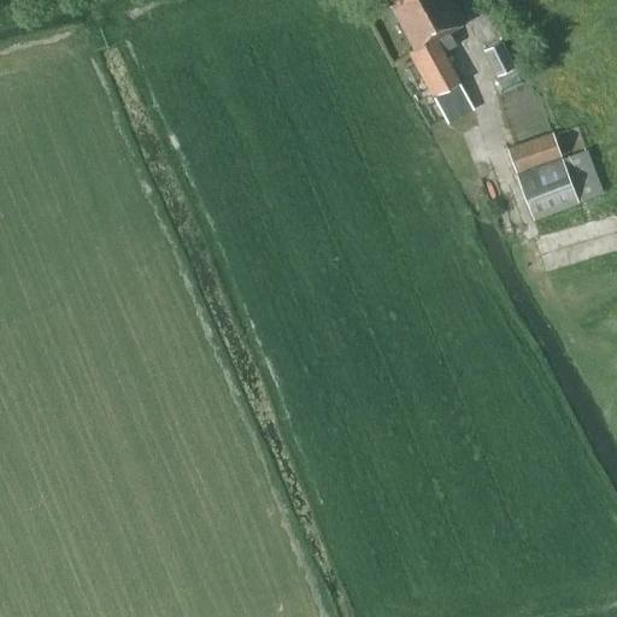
[(394,0),(389,3),(412,46),(407,50),(445,121),(471,107),(441,50),(456,42),(448,29),(465,21),(454,0),(394,0)]
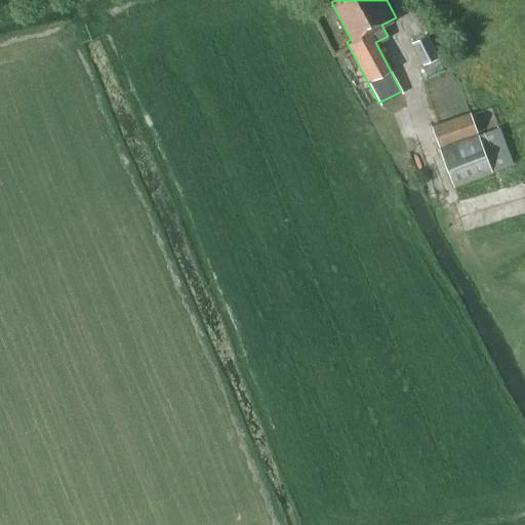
[(422,65),(438,56),(427,34),(411,41),(422,65)]
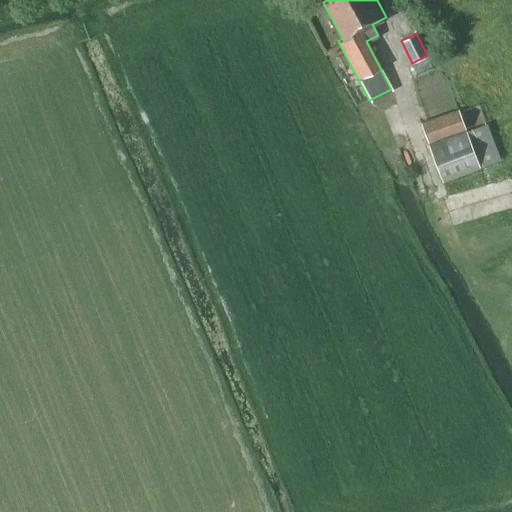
[(339,66),(347,62),(343,54),(335,58),(339,66)]
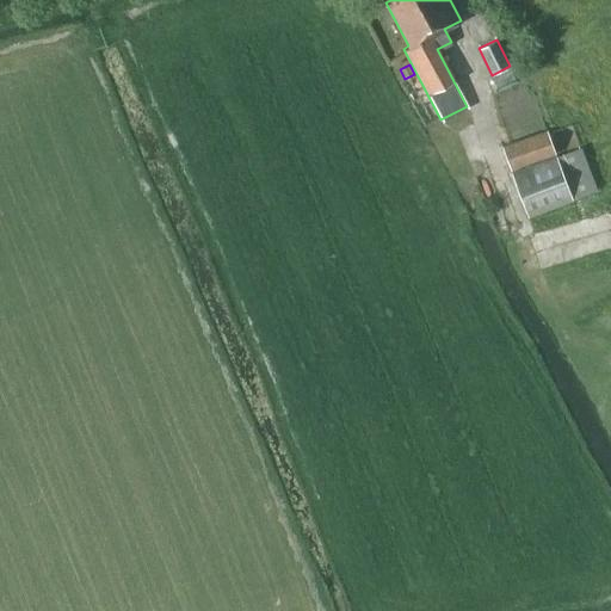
[(526,80),(508,85),(512,100),(530,96),(526,80)]
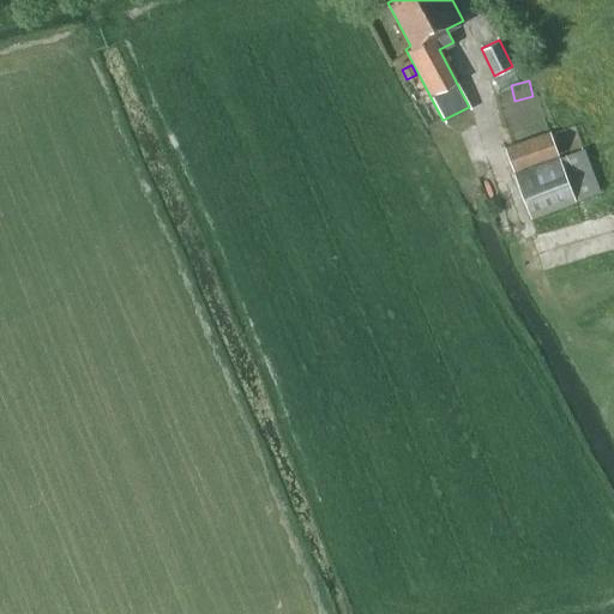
[(512,172),(559,155),(551,131),(504,148),(512,172)]
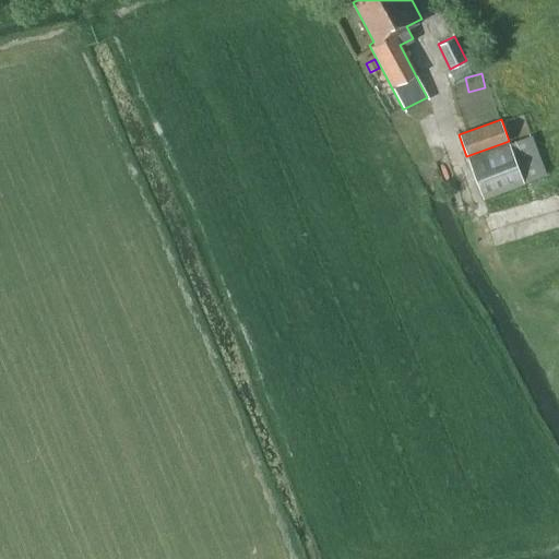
[(546,175),(531,135),(509,143),(509,142),(467,158),(483,200),(524,185),(524,183),(546,175)]
